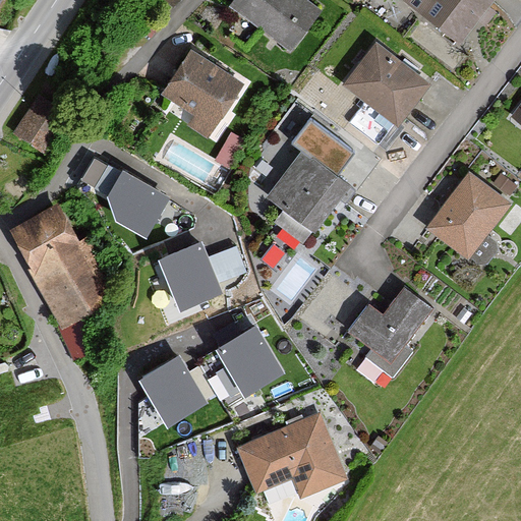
[(321,2),(316,0),(232,0),(226,9),(289,50),(321,2)]
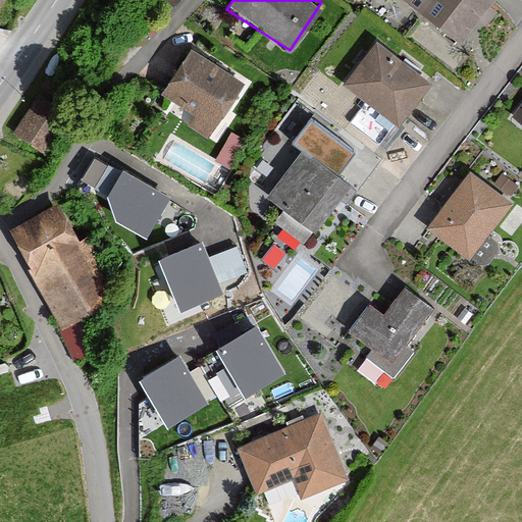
[(489,9),(496,0),(402,0),(400,2),(459,49),(473,31),(482,39),(500,17),(489,9)]
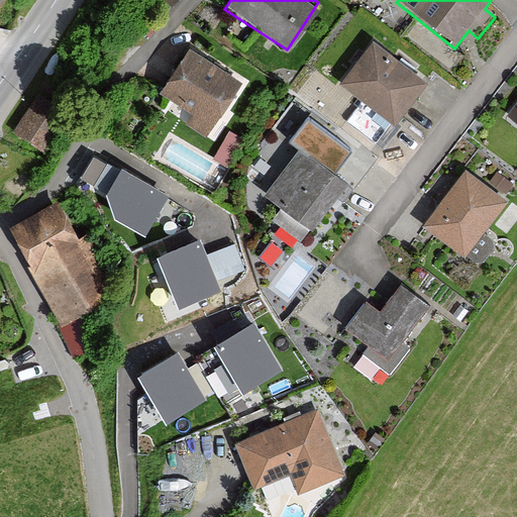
[(394,122),(425,86),(371,41),(336,83),(372,112),(376,107),(394,122)]
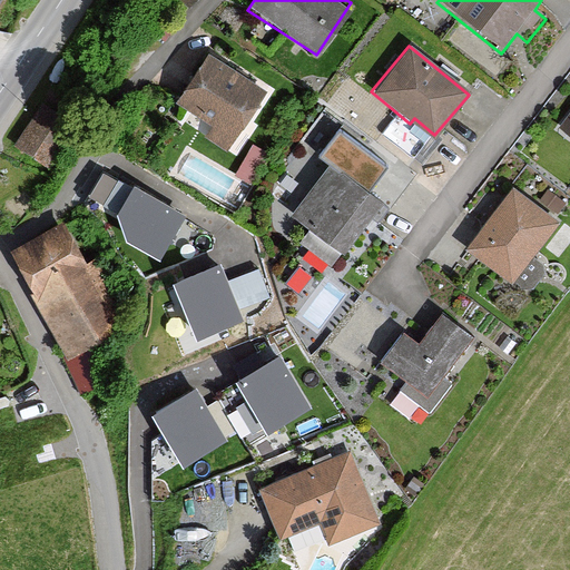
[(272,90),(208,50),(175,104),(237,144),(272,90)]
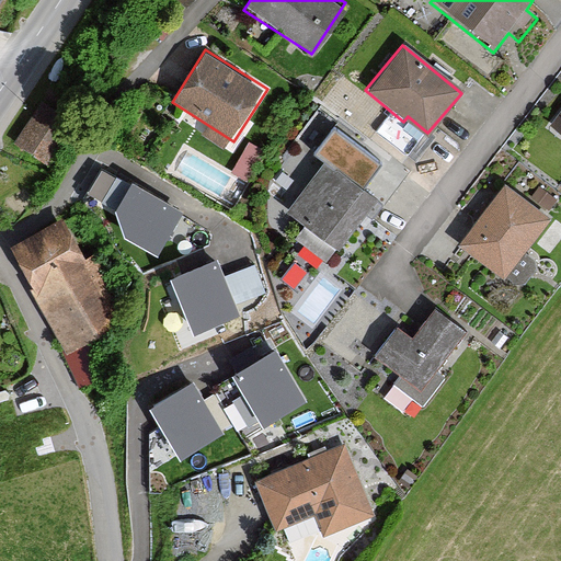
[(45,98),(14,135),(42,157),(72,119),(45,98)]
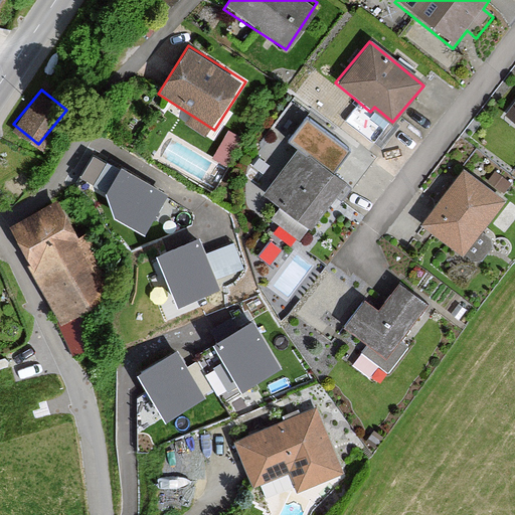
[(514,123),(514,99),(503,114),(514,123)]
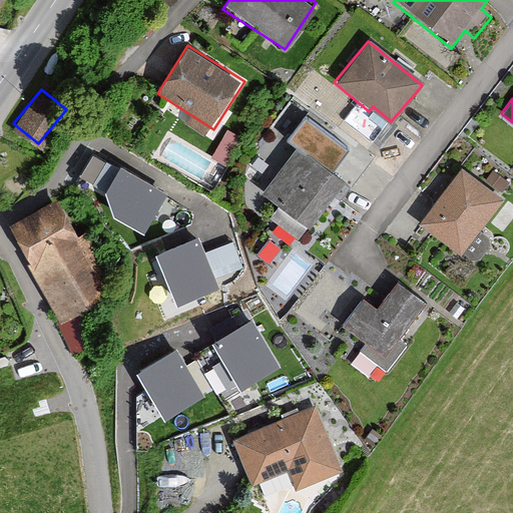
[(226,156),(241,132),(230,125),(215,149),(226,156)]
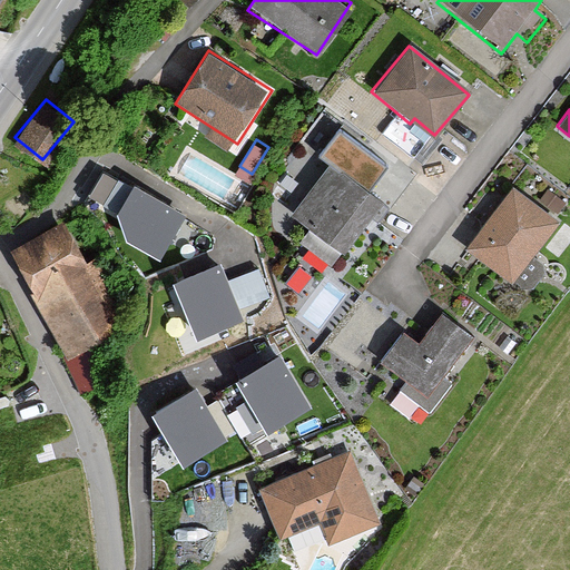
[(336,263),(384,205),(328,158),(300,192),(316,206),(296,229),(336,263)]
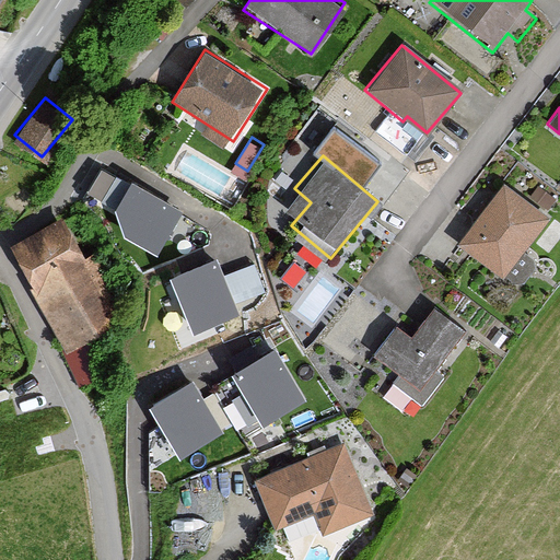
[(502,282),(549,220),(501,181),(452,245),(502,282)]
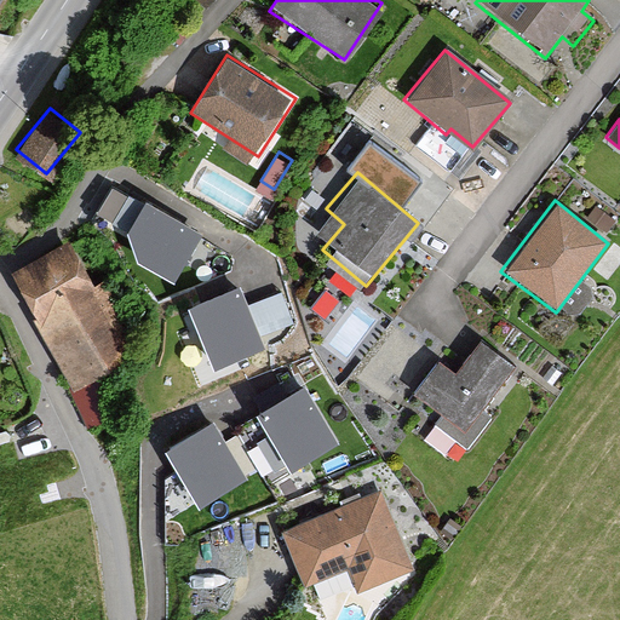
[(202,235),(144,204),(126,236),(135,265),(173,287),(202,235)]
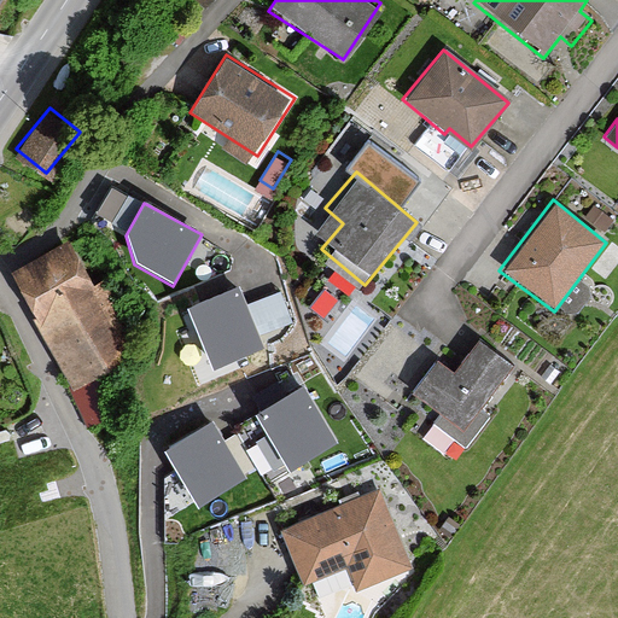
[(66,240),(4,280),(80,398),(141,360),(66,240)]
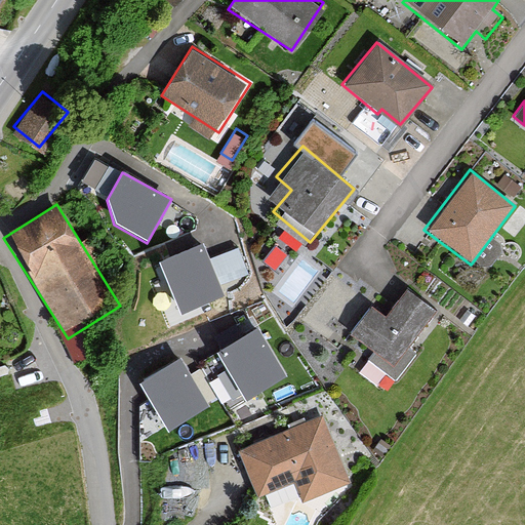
[(204,244),(160,263),(182,314),(226,295),(204,244)]
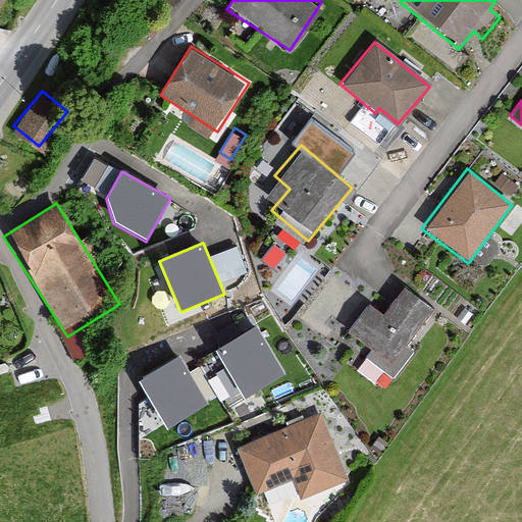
[(382,374),(434,311),(403,284),(381,310),(369,300),(347,326),(366,343),(357,354),(382,374)]
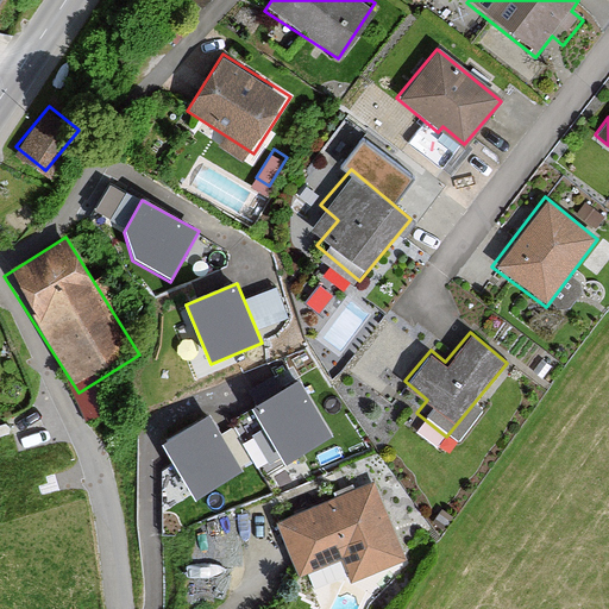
[(300,382),(253,409),(284,462),(331,434),(300,382)]
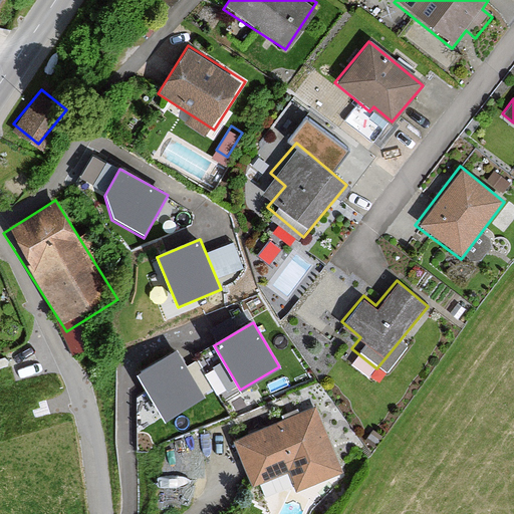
[(178,350),(138,373),(166,421),(206,398),(178,350)]
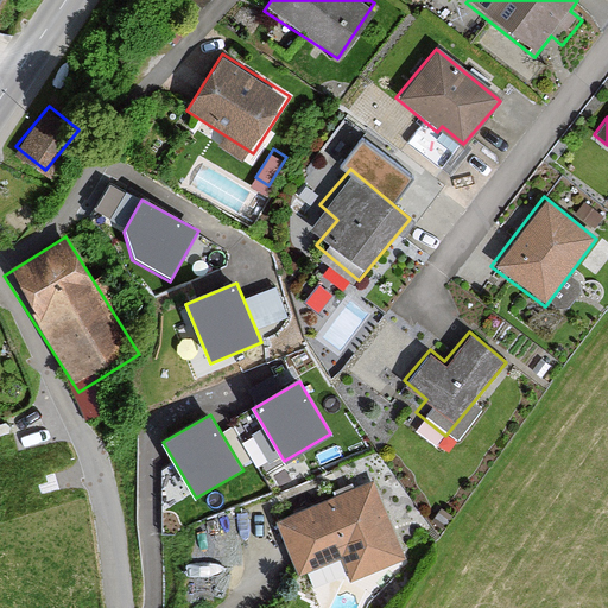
[(404,562),(369,477),(273,518),(302,586),(325,575),(331,591),(404,562)]
